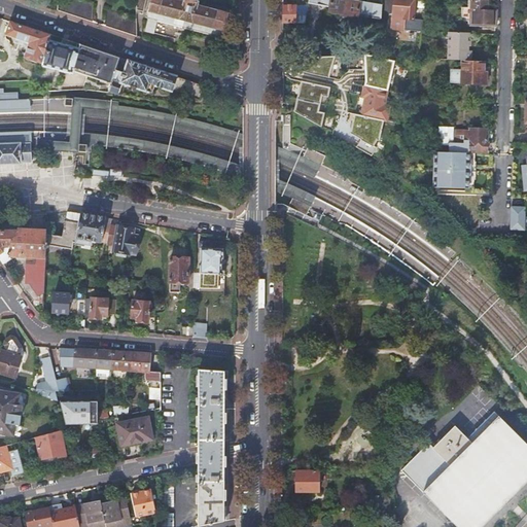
[(59,0),(59,10),(95,22),(96,5),(81,0),(59,0)]
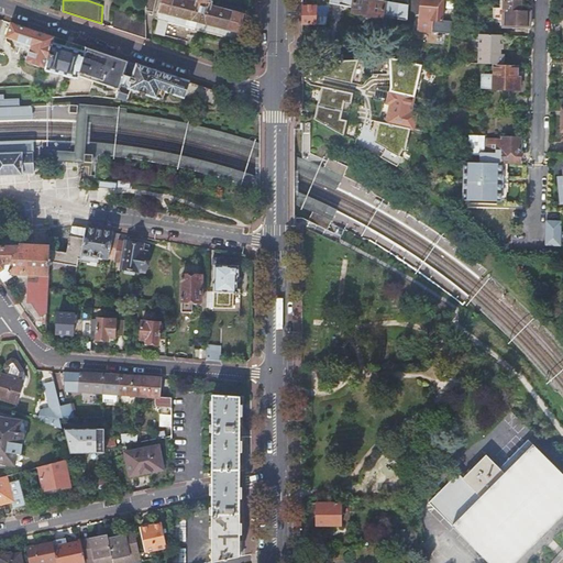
[(153,13),(156,0),(145,0),(145,11),(153,13)]
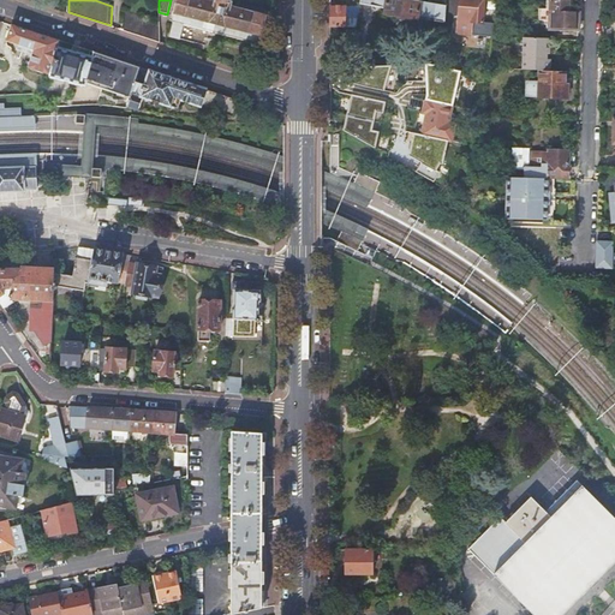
[(231,3),(230,0),(215,0),(215,4),(201,0),(177,0),(174,13),(175,13),(210,23),(261,35),(266,16),(230,7),(231,3)]
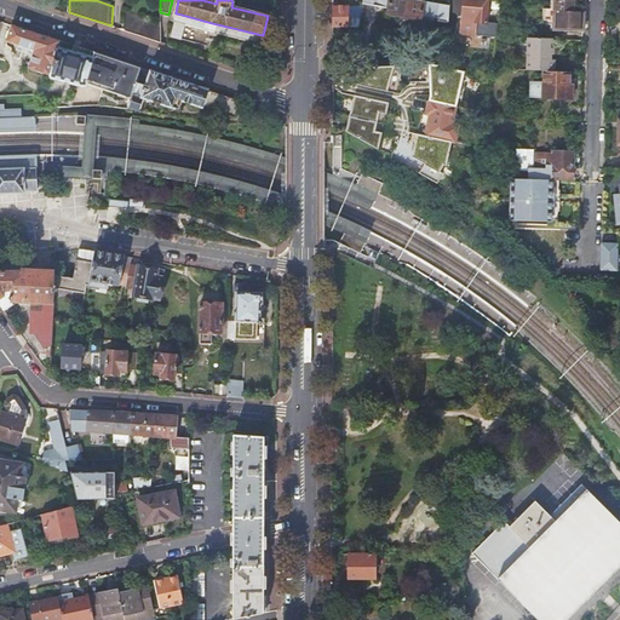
[(362,0),(361,5),(388,9),(386,13),(419,19),(419,18),(447,23),(448,6),(417,0),(362,0)]
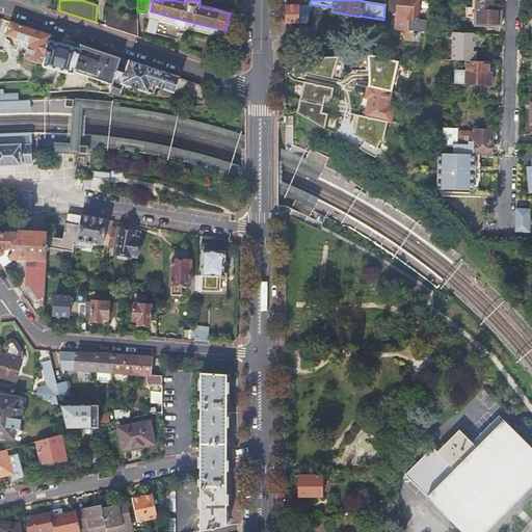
[(418,0),(397,0),(396,15),(408,16),(408,19),(418,20),(418,0)]
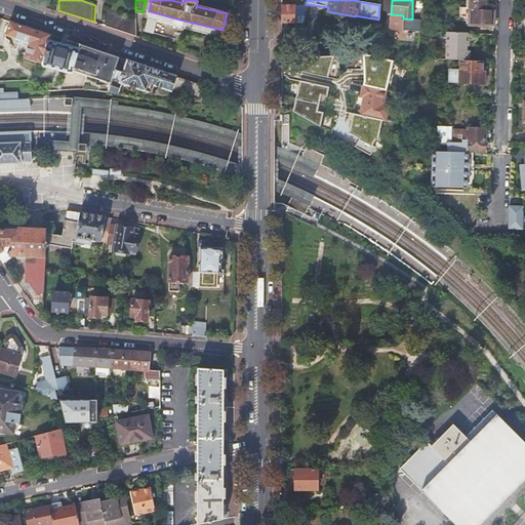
[(485,10),(484,0),(469,0),(469,6),(466,6),(459,6),(459,16),(466,16),(466,24),(493,25),(493,10),(485,10)]
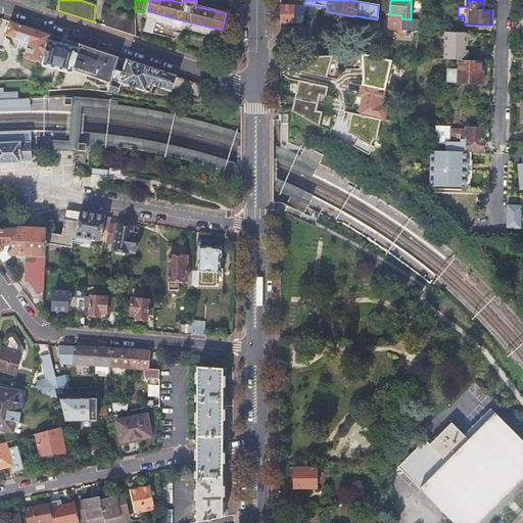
[(280,4),(280,22),(301,22),(302,15),(293,14),(293,5),(280,4)]
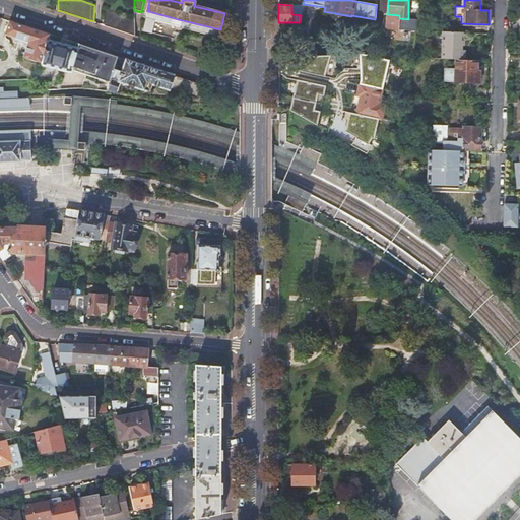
[(103,24),(135,36),(134,18),(104,8),(103,24)]
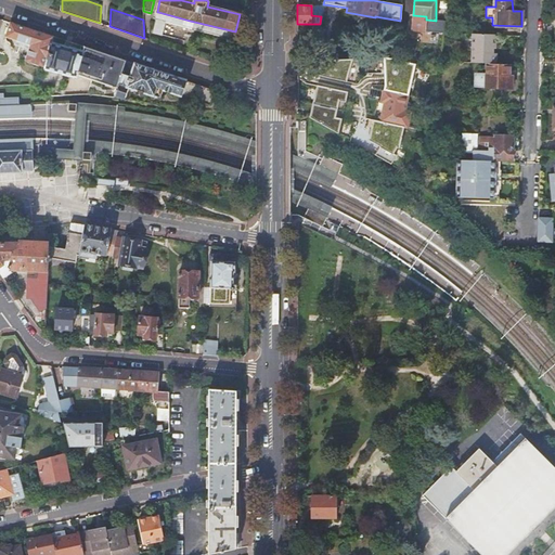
[(156,21),(188,28),(190,21),(158,12),(156,21)]
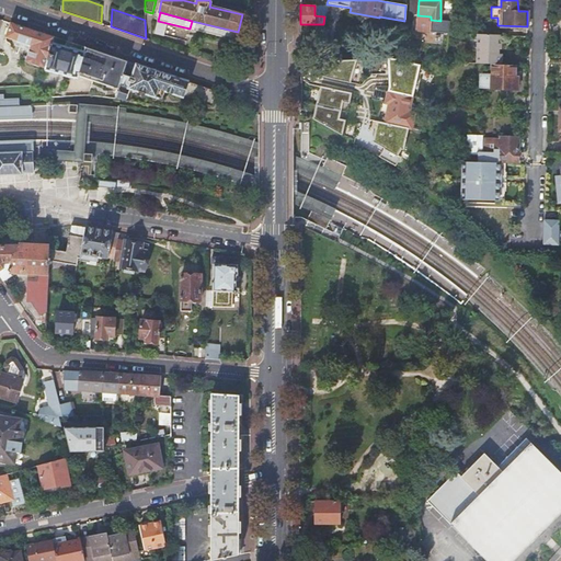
[(186,42),(190,29),(158,21),(156,34),(186,42)]
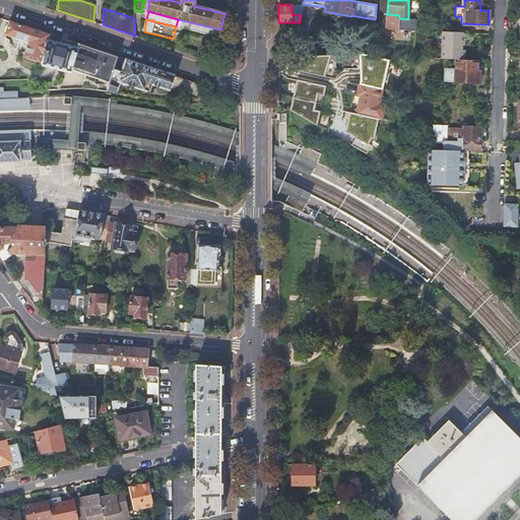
[(218,38),(220,29),(178,19),(176,26),(177,27),(178,26),(186,28),(185,29),(218,38)]
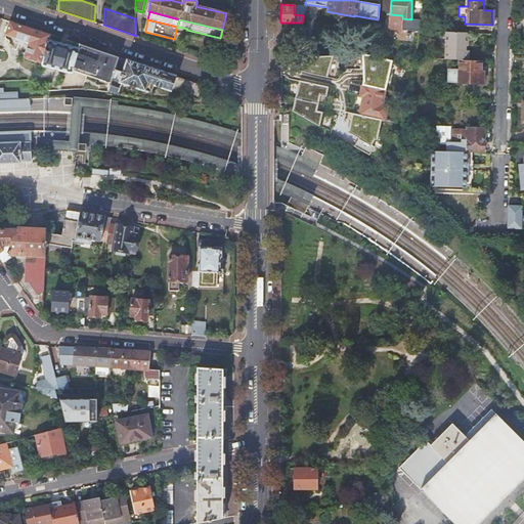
[(43,60),(48,41),(49,39),(49,36),(50,35),(10,20),(6,35),(30,43),(26,55),(43,60)]
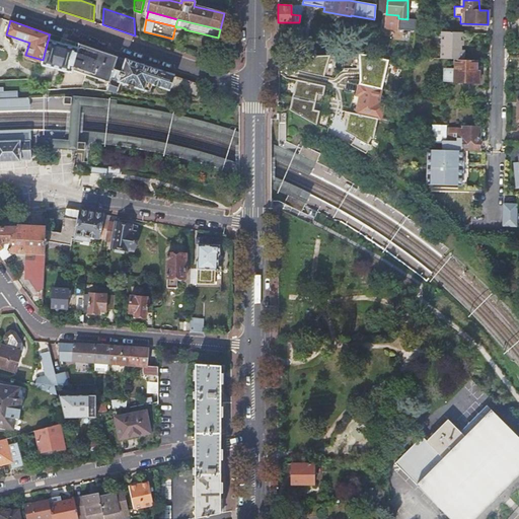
[(463,31),(441,30),(441,58),(455,58),(463,59),(463,49),(460,49),(460,44),(462,44),(463,31)]
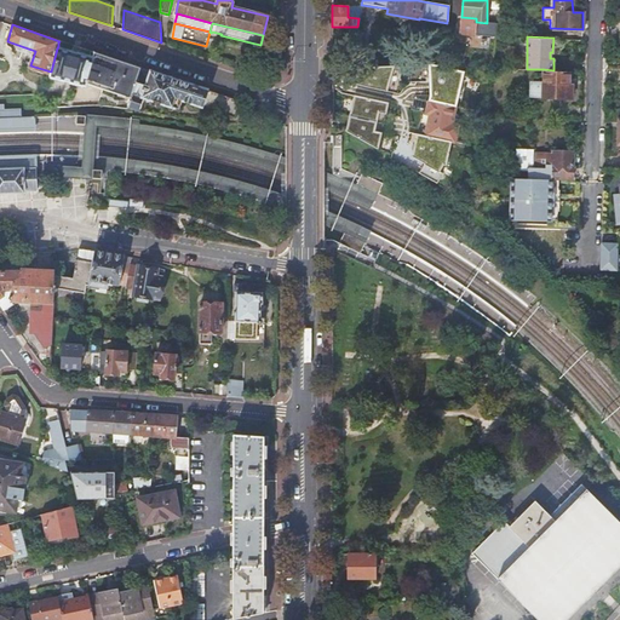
[(92,57),(95,52),(91,51),(90,57),(57,49),(51,72),(51,73),(85,84),(86,81),(92,57)]
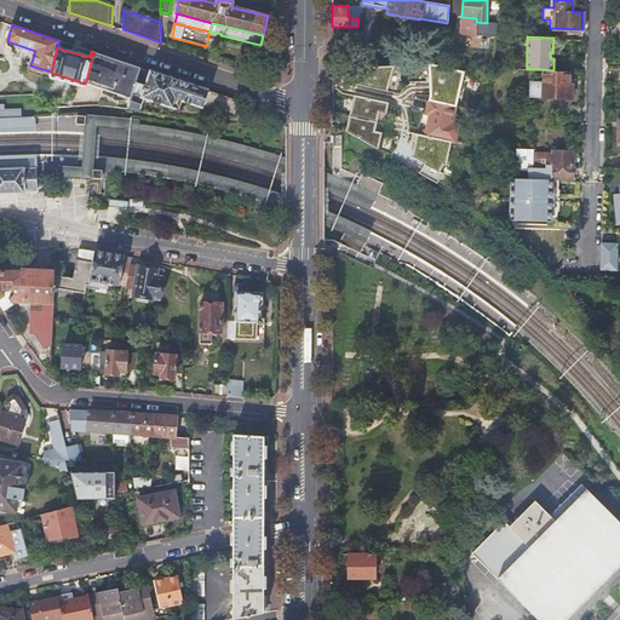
[(135,89),(141,68),(95,52),(92,57),(86,81),(132,96),(135,89)]
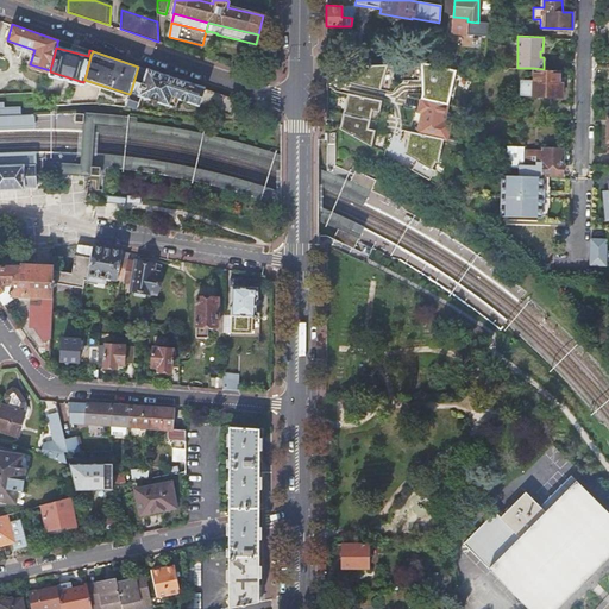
[(349,62),(347,85),(382,86),(383,64),(349,62)]
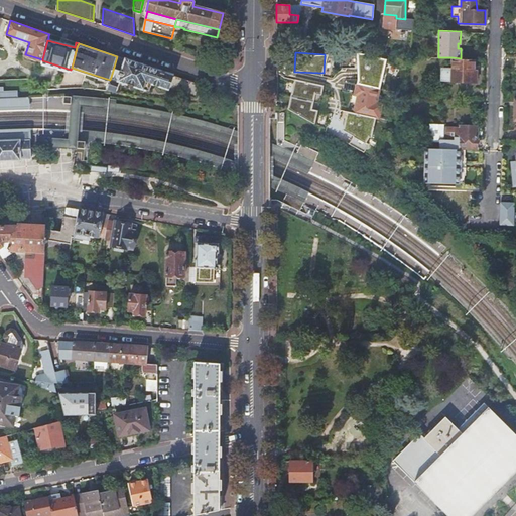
[(200,84),(117,56),(112,74),(110,80),(106,92),(116,93),(119,81),(150,91),(152,84),(196,98),(200,84)]
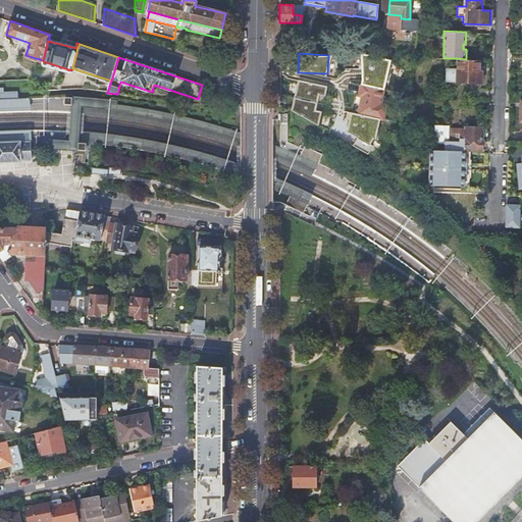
[(480,70),(480,59),(466,59),(458,58),(458,67),(447,67),(446,81),(481,83),(482,70),(480,70)]
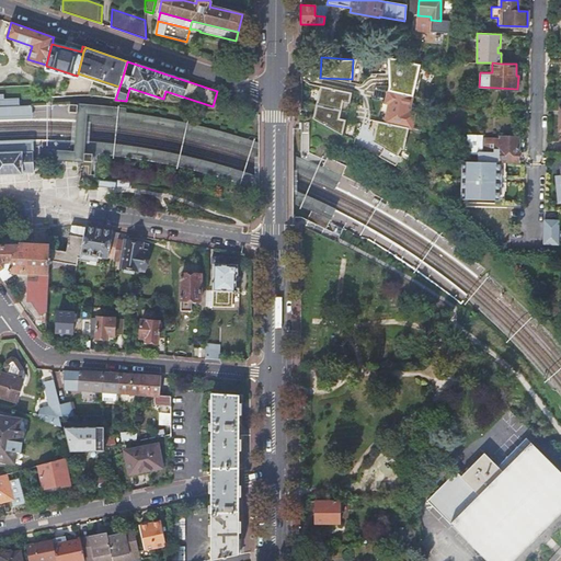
[(310,122),(341,129),(352,92),(320,83),(310,122)]
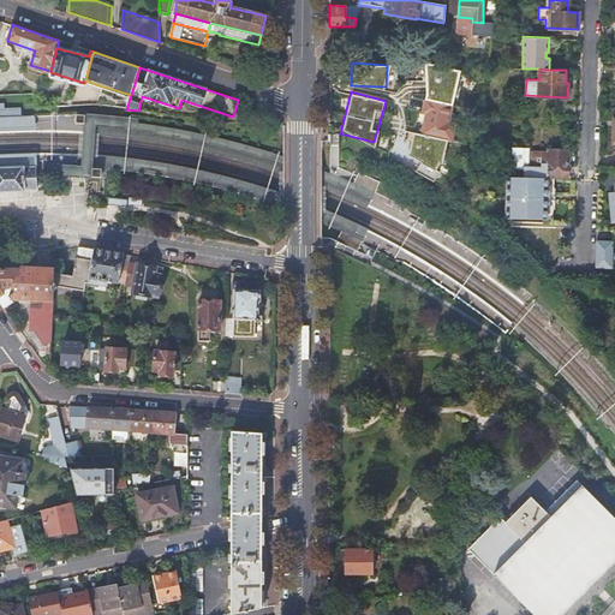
[(434,100),(425,99),(422,112),(425,112),(422,133),(452,139),(455,123),(448,121),(453,103),(437,101),(434,100)]
